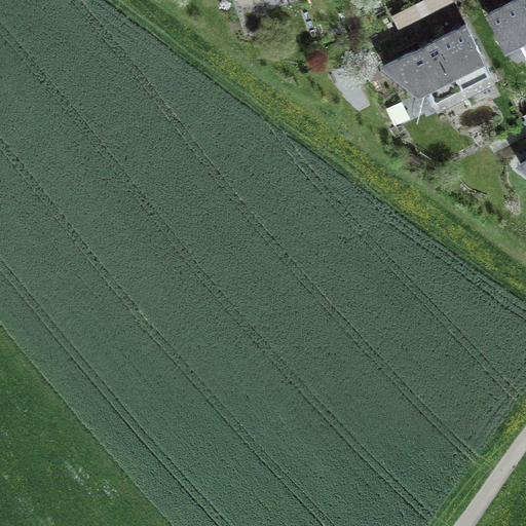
[(421,0),(393,14),(398,24),(444,0),(421,0)]
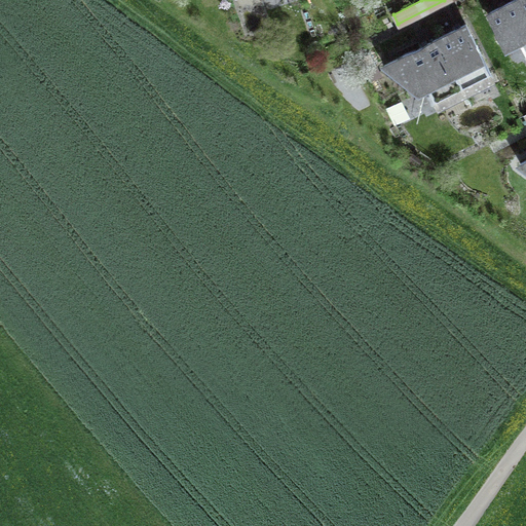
[(525,0),(520,0),(480,17),(498,52),(511,47),(523,71),(525,69),(525,0)]
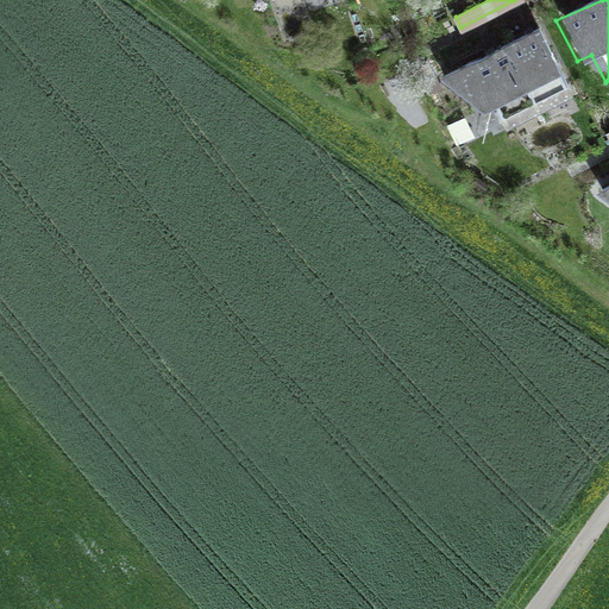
[(507,43),(538,105),(569,88),(538,27),(507,43)]
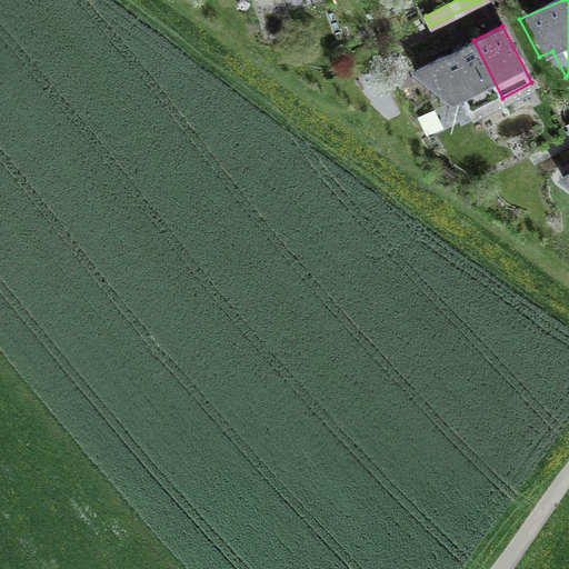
[(502,98),(473,40),(412,69),(456,92),(468,116),(502,98)]
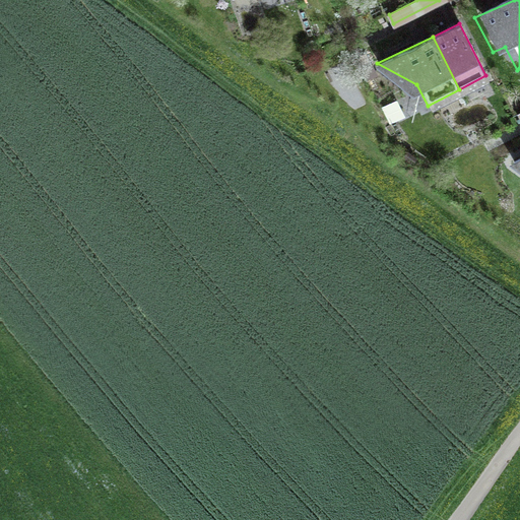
[(519,159),(511,165),(519,172),(519,159)]
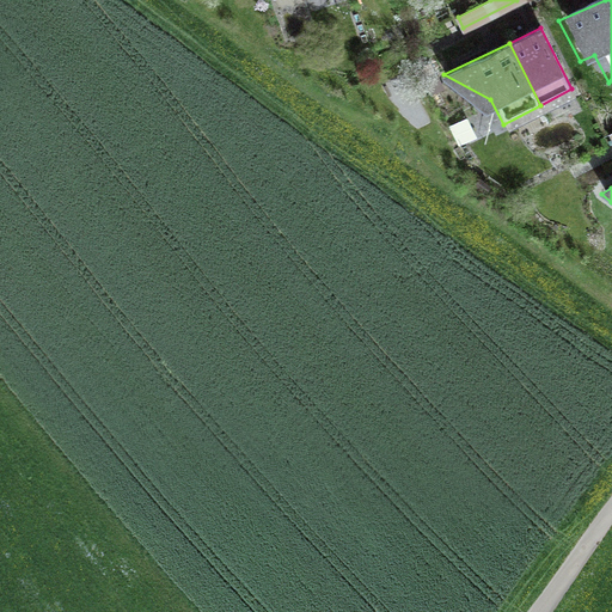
All buildings are outlined.
